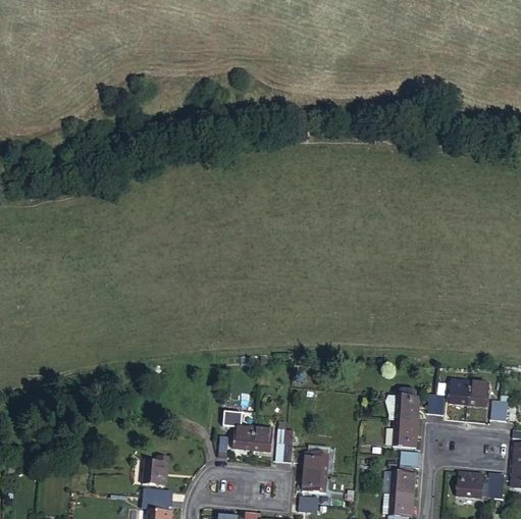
[(467,404),(469,381),(460,380),(459,382),(450,381),(448,402),(467,404)]
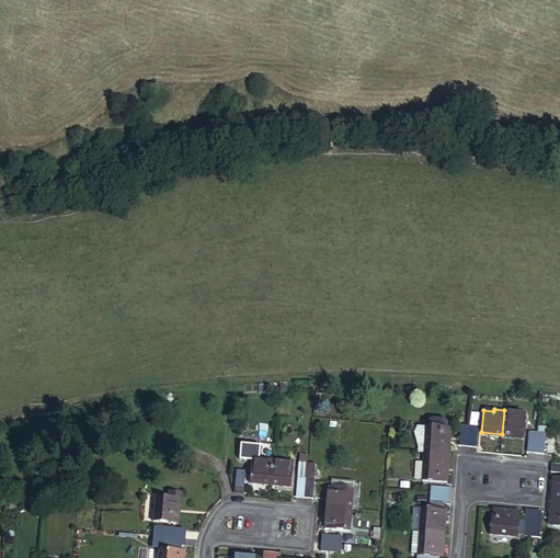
[(515,410),(504,410),(502,434),(524,436),(525,414),(515,413),(515,410)]
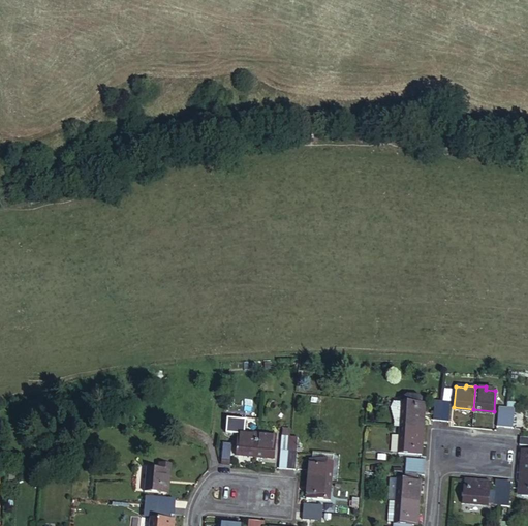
[(401,399),(399,425),(420,427),(421,412),(423,411),(424,401),(401,399)]
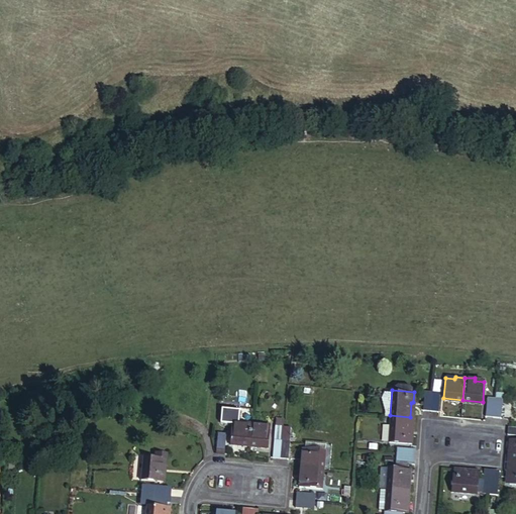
[(430,409),(431,391),(424,390),(423,408),(430,409)]
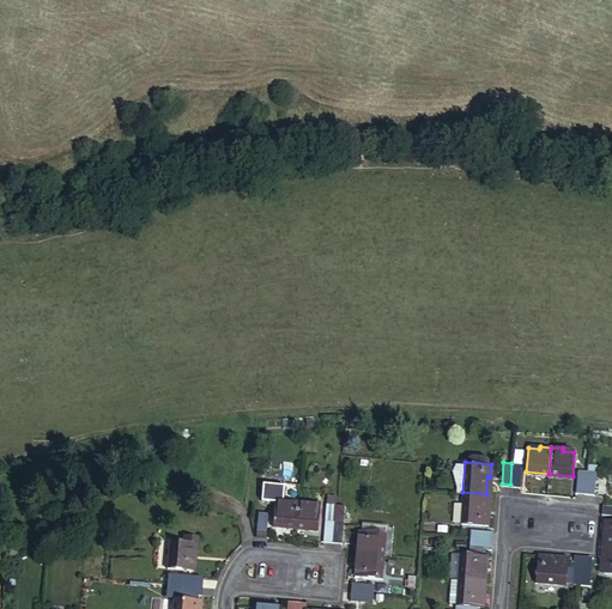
[(521,463),(511,463),(510,485),(520,486),(521,463)]
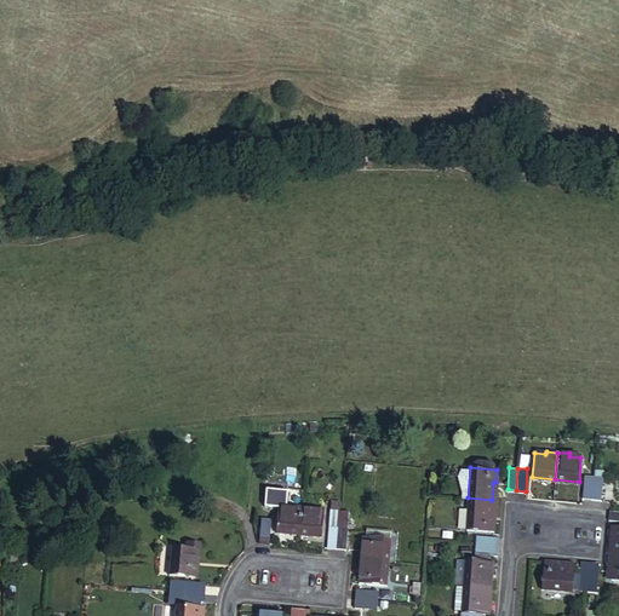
[(584,475),(582,496),(590,498),(592,476),(584,475)]
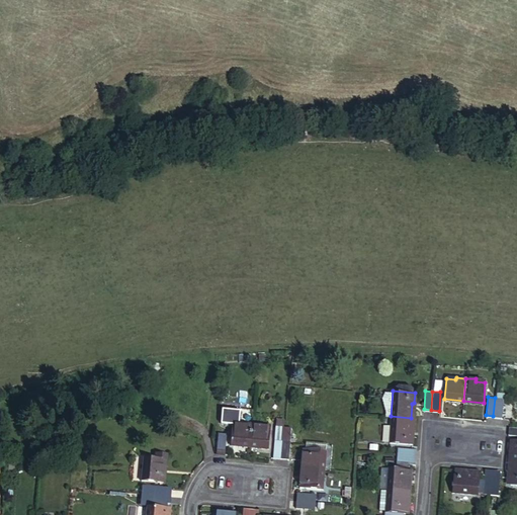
[(493,416),(501,417),(503,399),(495,398),(493,416)]
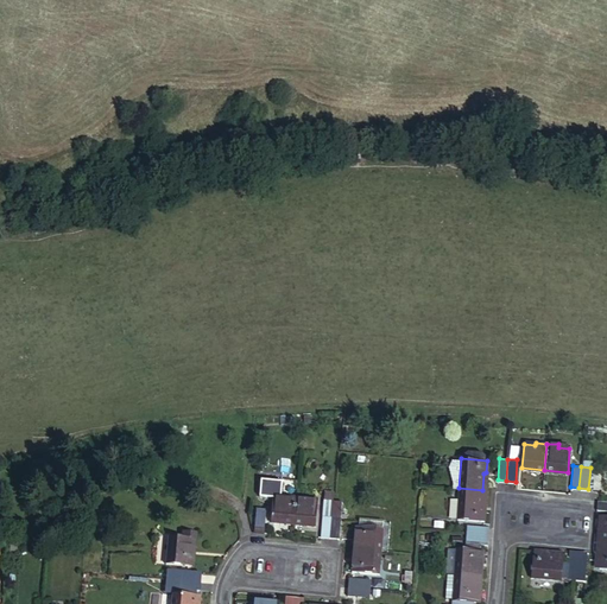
[(482,490),(459,488),(456,517),(484,520),(485,507),(481,507),(482,490)]
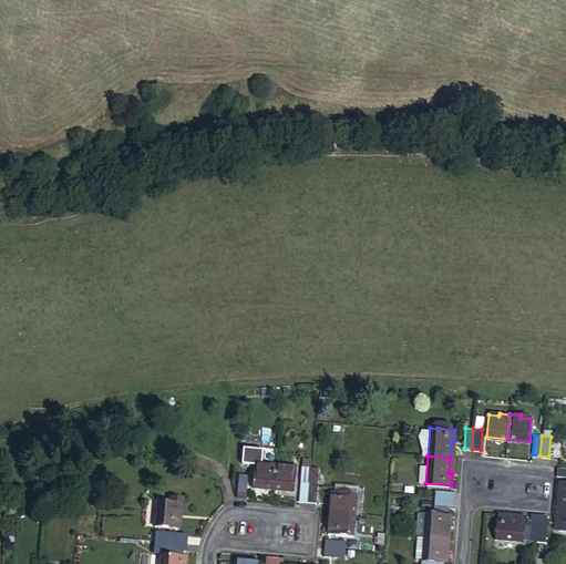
[(251,486),(273,488),(275,463),(265,462),(265,464),(254,463),(251,486)]
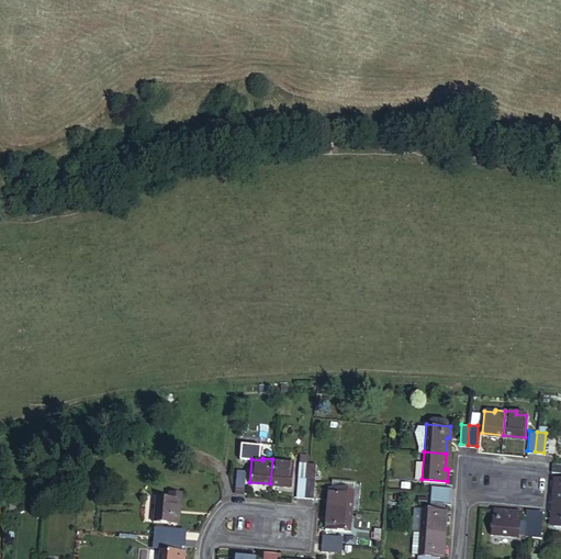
[(272,459),(270,483),(291,484),(293,464),(284,462),(284,460),(272,459)]
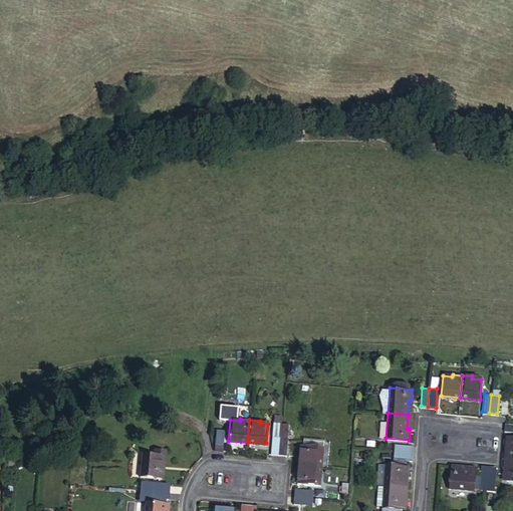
[(273,422),(270,453),(278,454),(281,423),(273,422)]
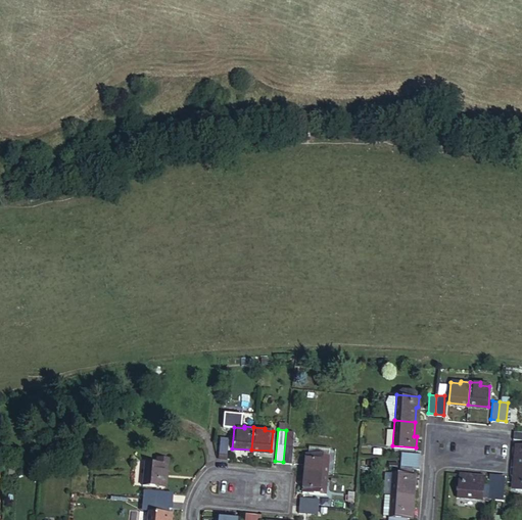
[(286,430),(283,462),(291,462),(291,461),(294,430),(286,430)]
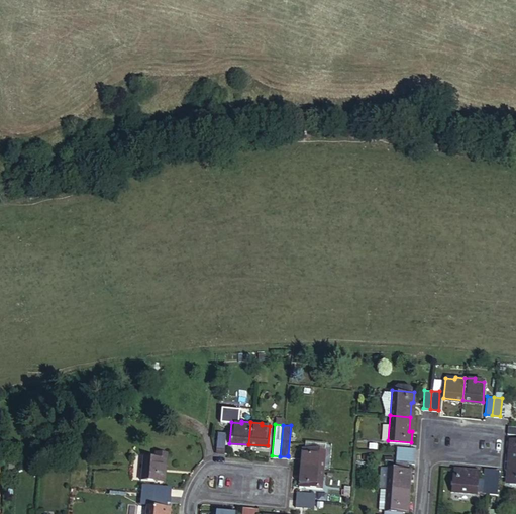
[(515,425),(508,425),(507,432),(515,433),(515,425)]
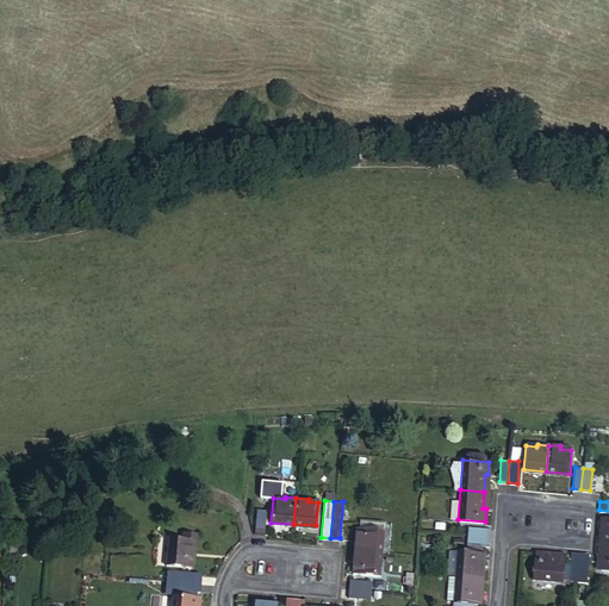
[(254,531),(263,532),(266,511),(256,510),(254,531)]
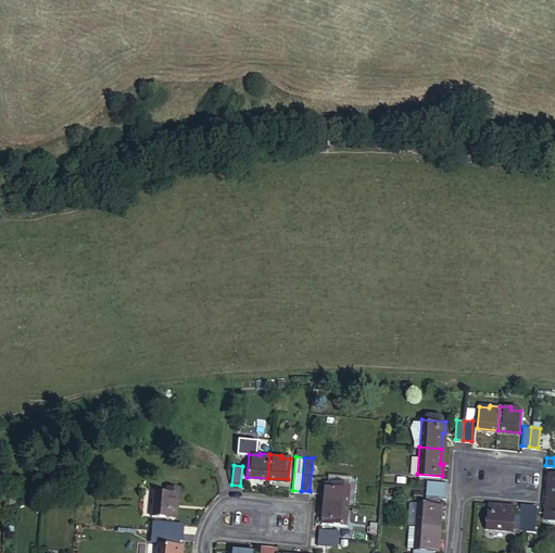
[(327,473),(327,481),(349,482),(349,474),(327,473)]
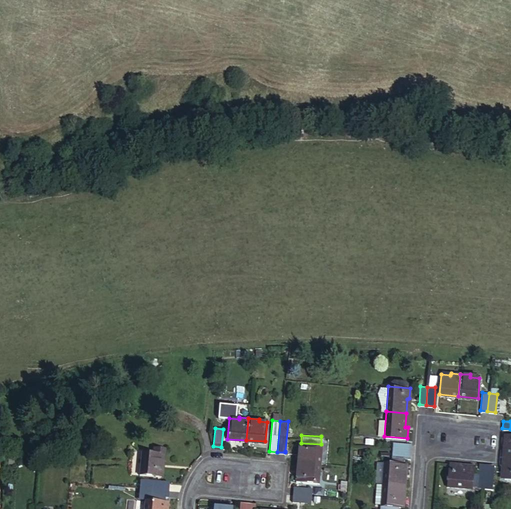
[(392,441),(391,449),(410,450),(411,442),(406,442),(392,441)]
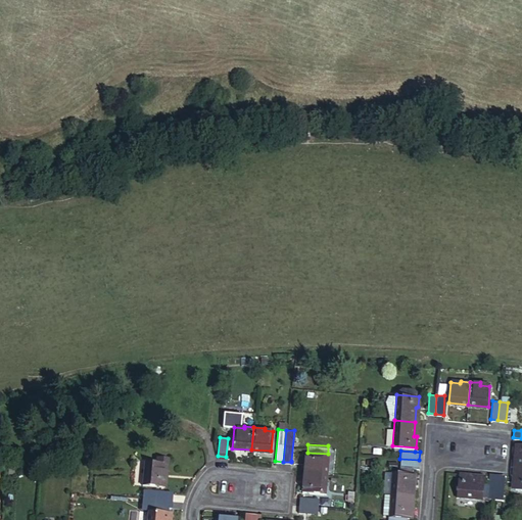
[(305,452),(304,463),(309,463),(307,471),(326,473),(328,454),(307,453),(305,452)]
